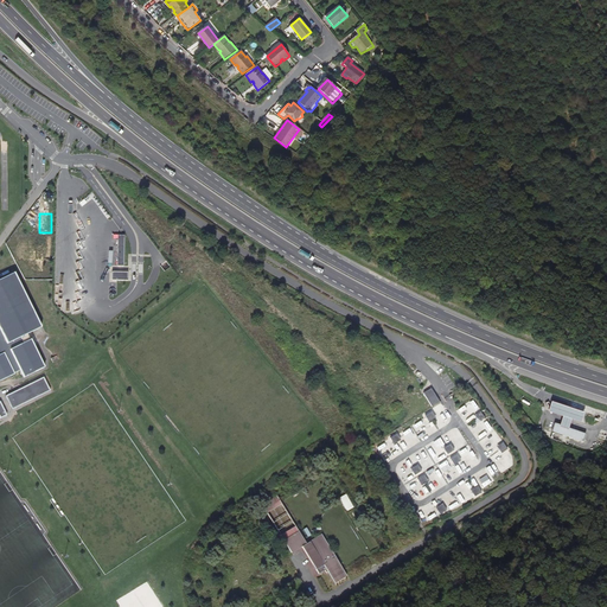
[(45,368),(30,334),(43,327),(17,274),(0,281),(0,382),(21,371),(25,378),(45,368)]
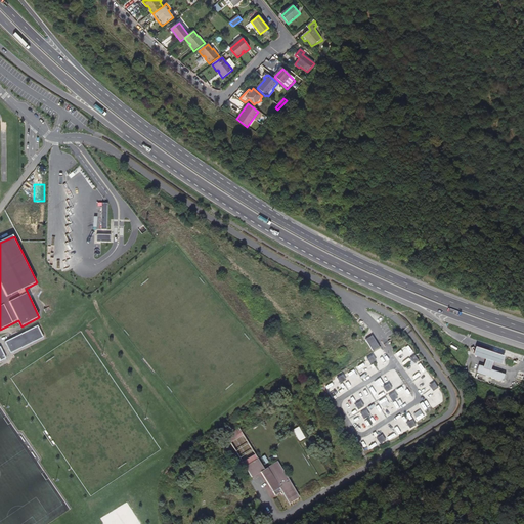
[(0,352),(18,343),(14,335),(0,341),(0,352)]
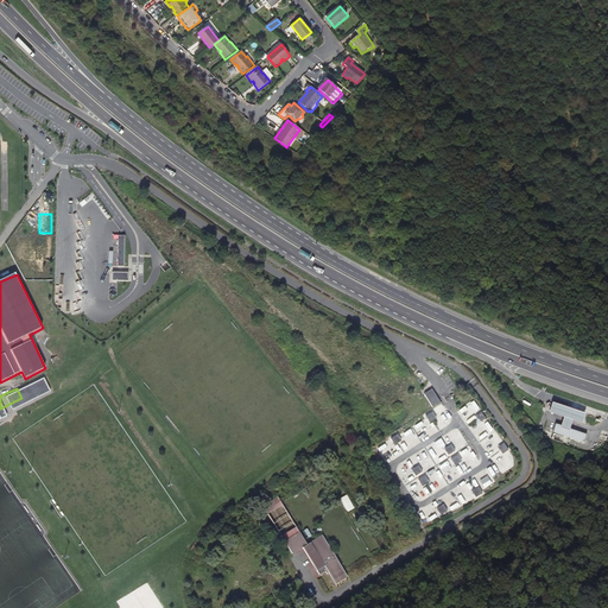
[(438,400),(431,390),(424,394),(431,405),(438,400)]
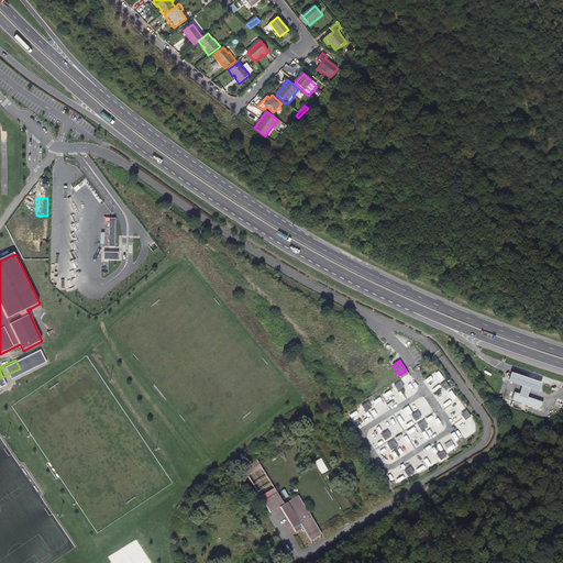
[(544,385),(515,372),(511,381),(525,386),(521,394),(529,397),(532,389),(541,393),(544,385)]
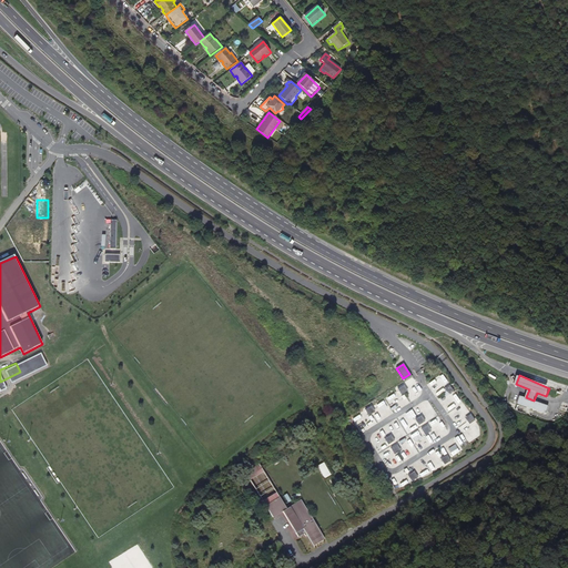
[(402,395),(407,391),(404,385),(397,389),(402,395)]
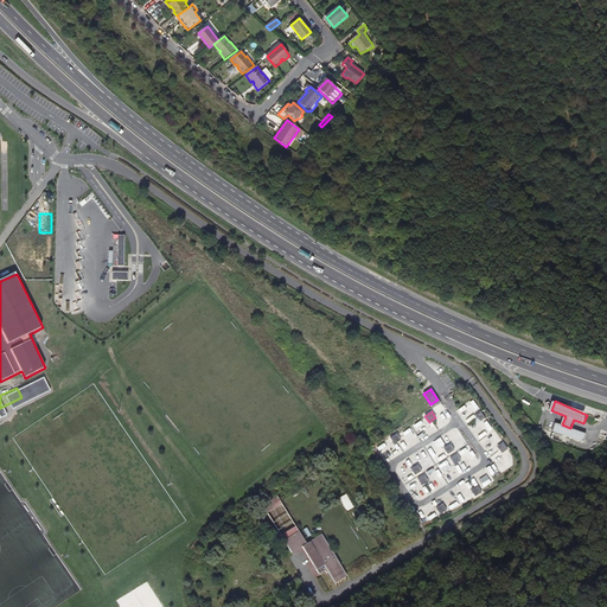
[(480,411),(474,416),(479,422),(485,419),(480,411)]
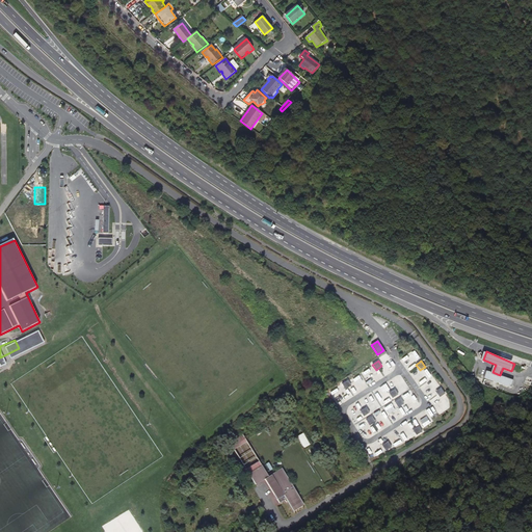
[(513,381),(500,375),(493,372),(487,370),(484,377),(511,388),(513,381)]
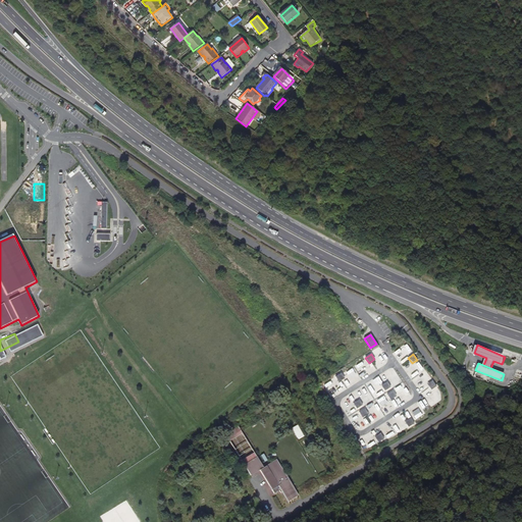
[(338,382),(345,378),(342,373),(335,377),(338,382)]
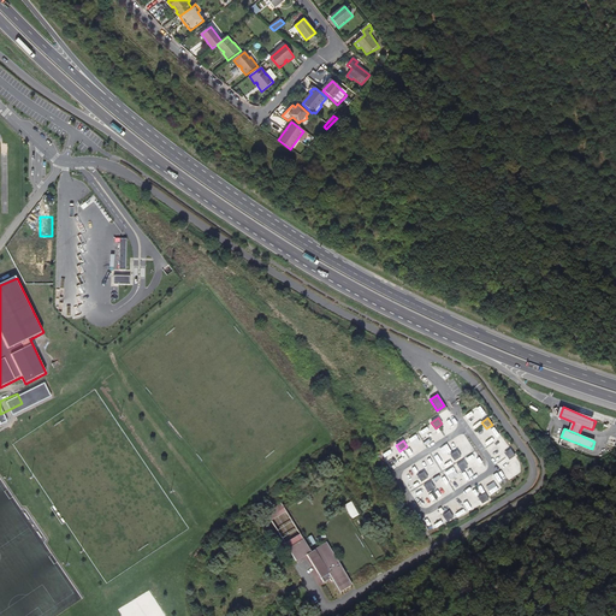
[(510,449),(504,454),(509,460),(515,456),(510,449)]
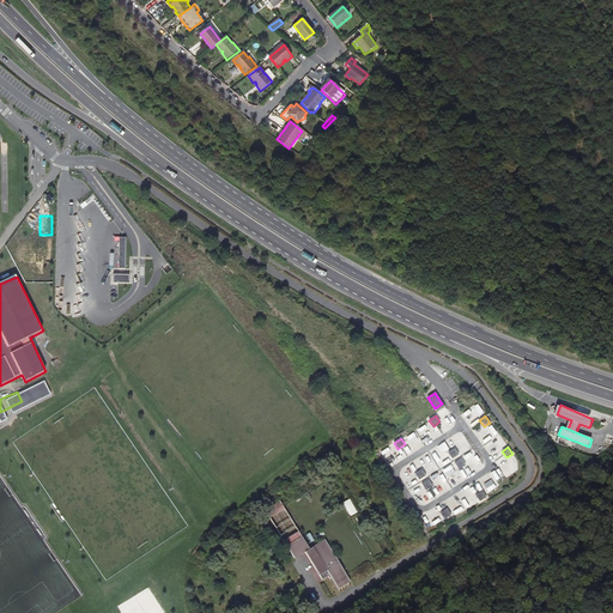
[(459,455),(455,448),(448,453),(451,459),(459,455)]
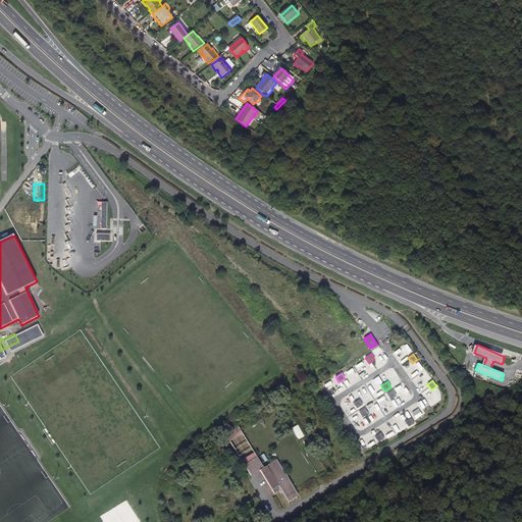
[(397,397),(393,390),(387,395),(390,400),(397,397)]
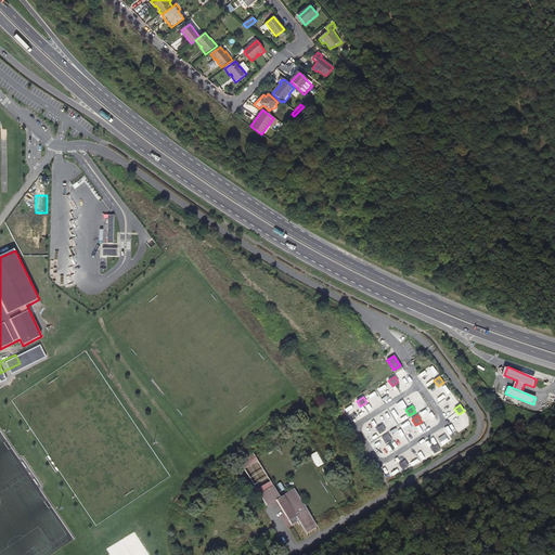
[(379,435),(385,430),(382,425),(375,429),(379,435)]
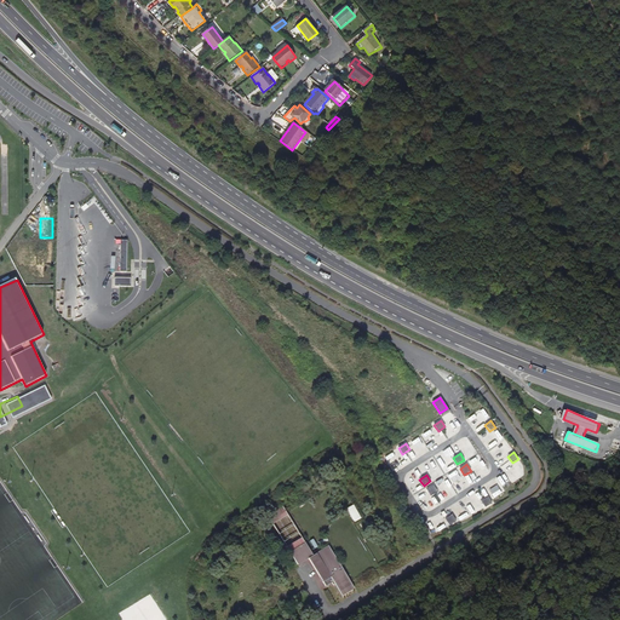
[(430,497),(437,492),(434,486),(426,491),(430,497)]
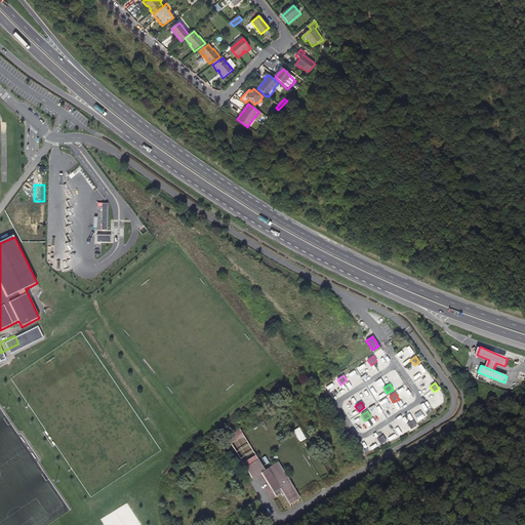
[(416,426),(413,420),(407,425),(410,430),(416,426)]
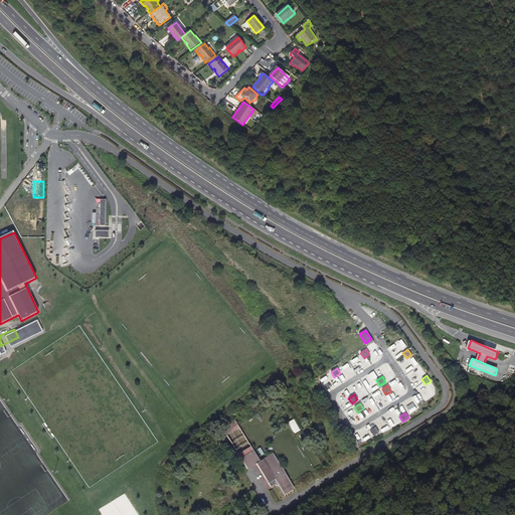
[(290,423),(292,432),(298,430),(296,422),(290,423)]
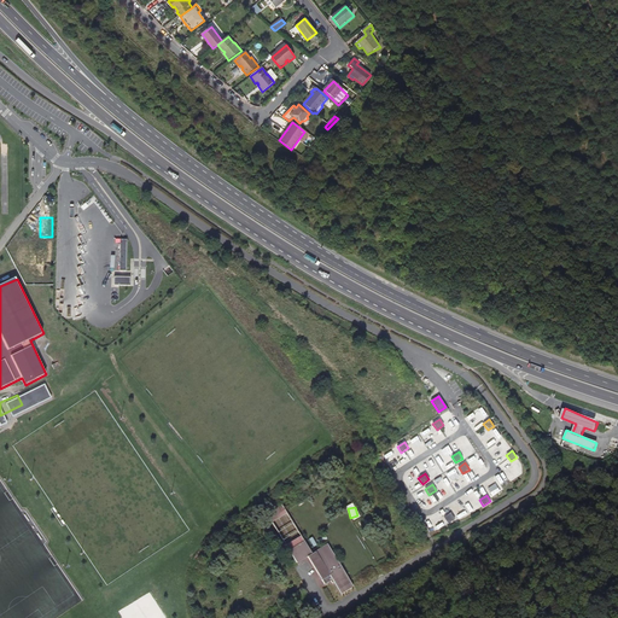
[(310,558),(280,508),(266,518),(295,567),(305,561),(322,589),(328,586),(330,588),(332,587),(338,599),(350,590),(325,548),(310,558)]
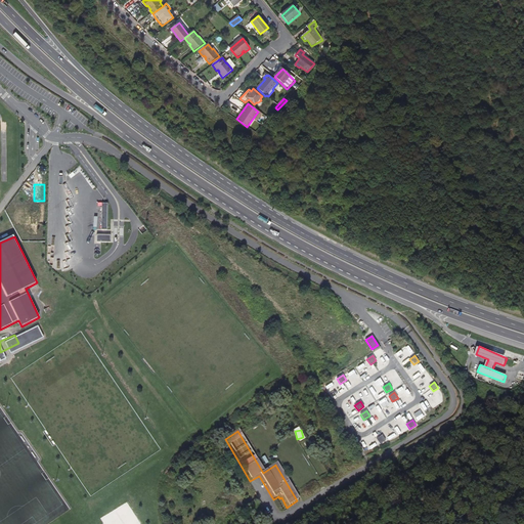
[(386,440),(382,435),(376,439),(380,444),(386,440)]
